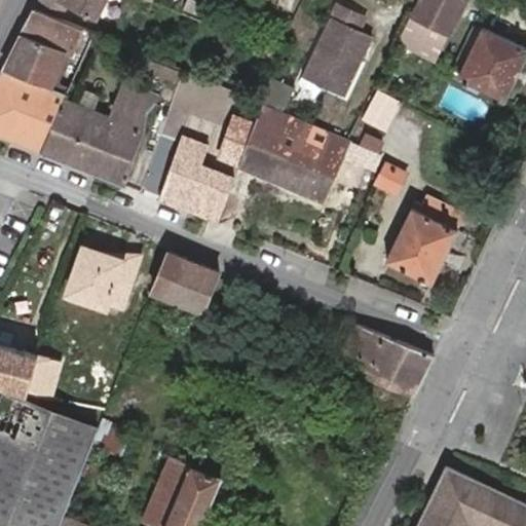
[(54,0),(36,0),(34,6),(60,17),(66,5),(54,0)]
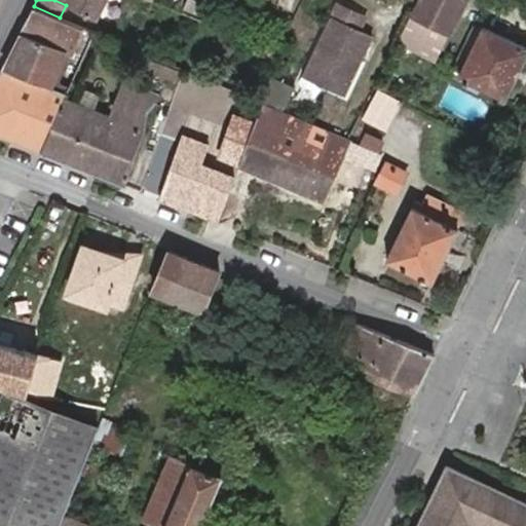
[(54,0),(66,5),(94,17),(102,0),(54,0)]
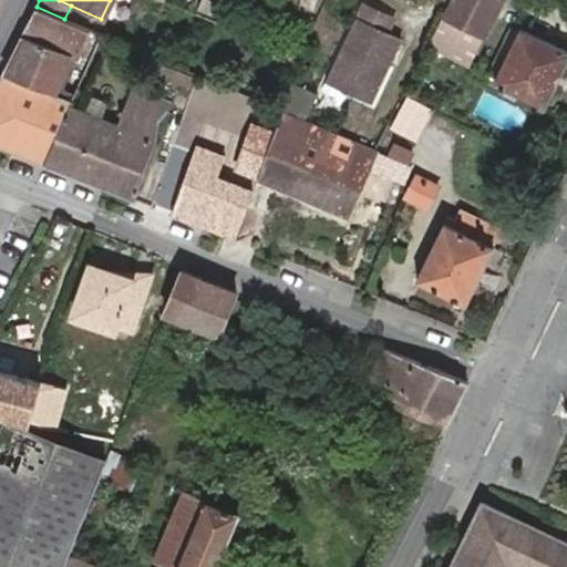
[(453,0),(432,43),(466,61),(495,0),(453,0)]
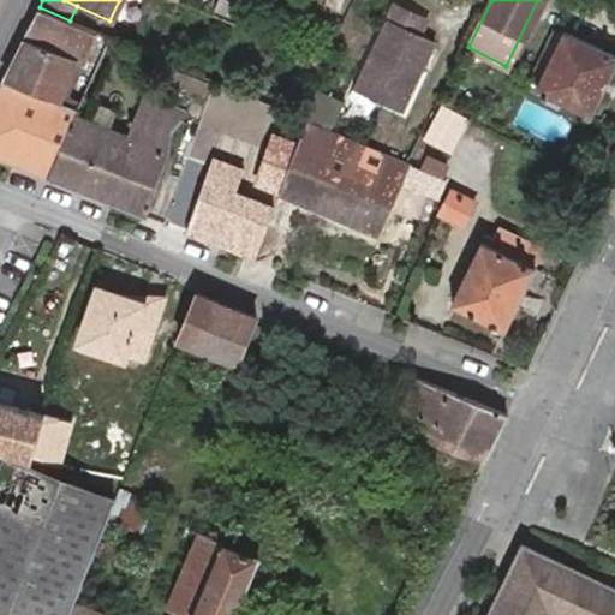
[(40,7),(3,79),(58,103),(75,61),(88,66),(91,57),(88,54),(97,33),(70,21),(40,7)]
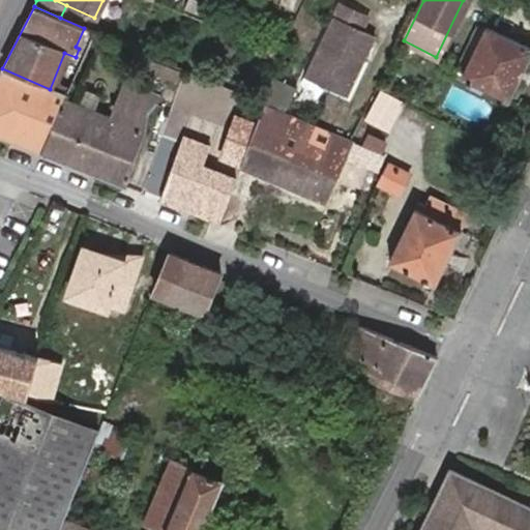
[(365,19),(339,6),(303,76),(345,96),(373,38),(359,33),(365,19)]
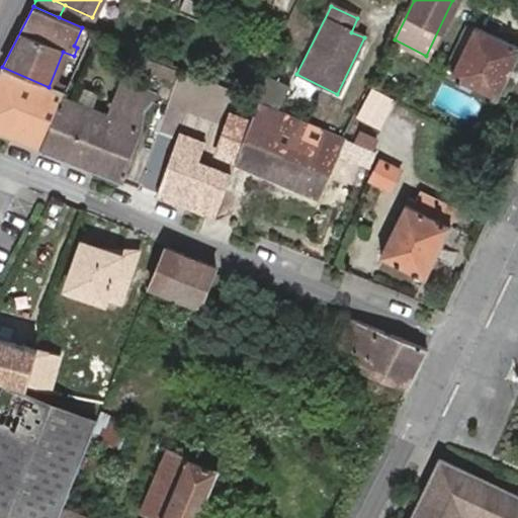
[(450,75),(494,97),(517,47),(475,25),(450,75)]
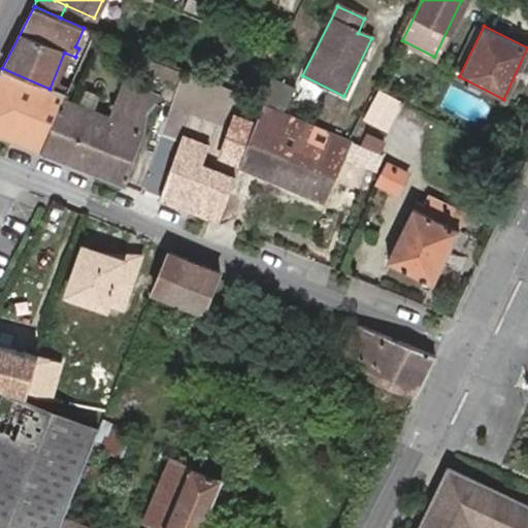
[(152,56),(144,53),(142,59),(149,62),(152,56)]
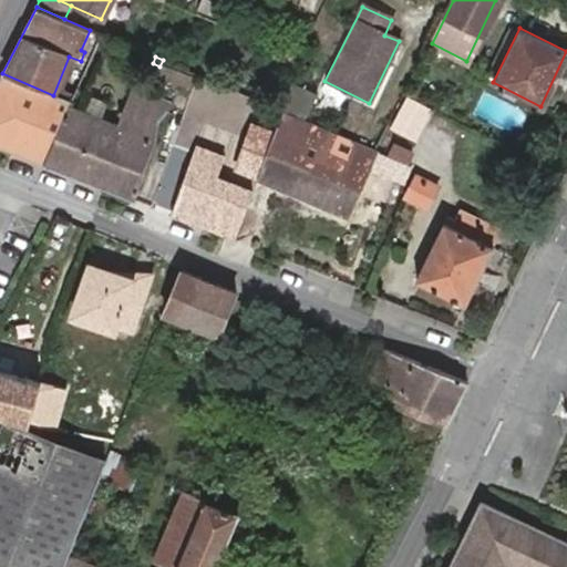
[(188,84),(192,76),(178,71),(175,79),(188,84)]
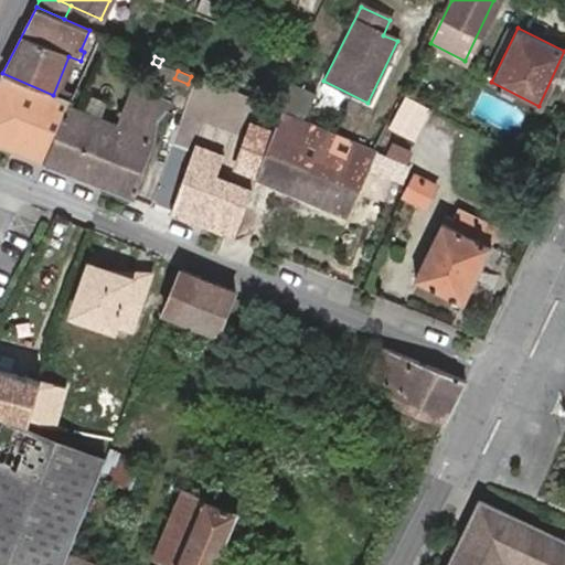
[(0,144),(43,161),(68,104),(70,100),(53,95),(2,73),(0,77),(0,144)]
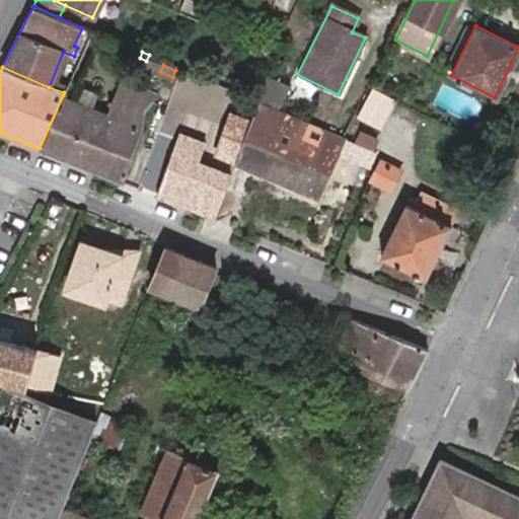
[(283,84),(262,75),(252,94),(274,103),(283,84)]
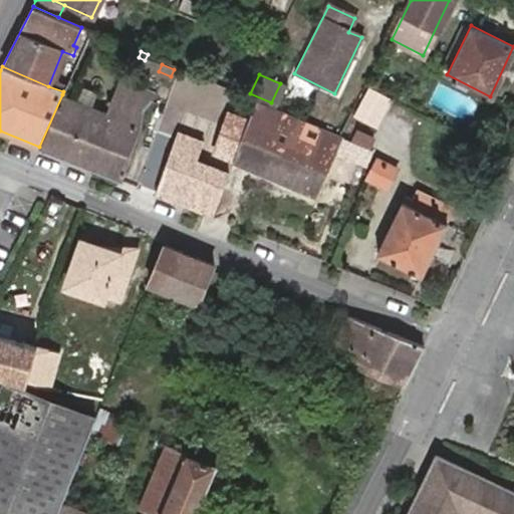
[(155,92),(134,84),(119,78),(105,110),(62,94),(39,147),(121,180),(142,130),(145,110),(153,100),(154,96),(155,92)]
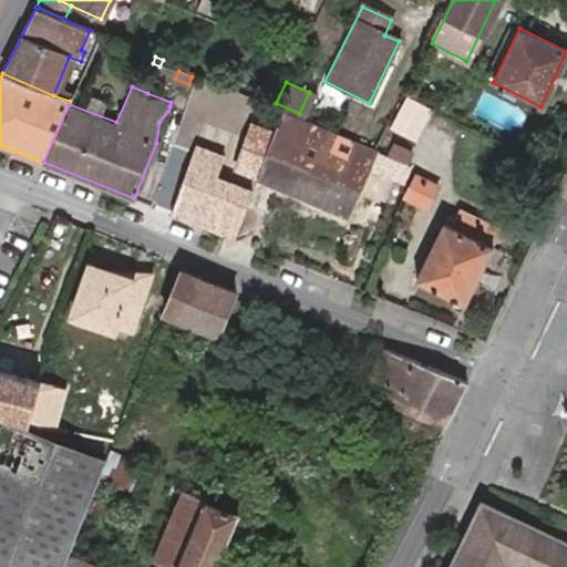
[(405,100),(391,127),(418,141),(432,111),(405,100)]
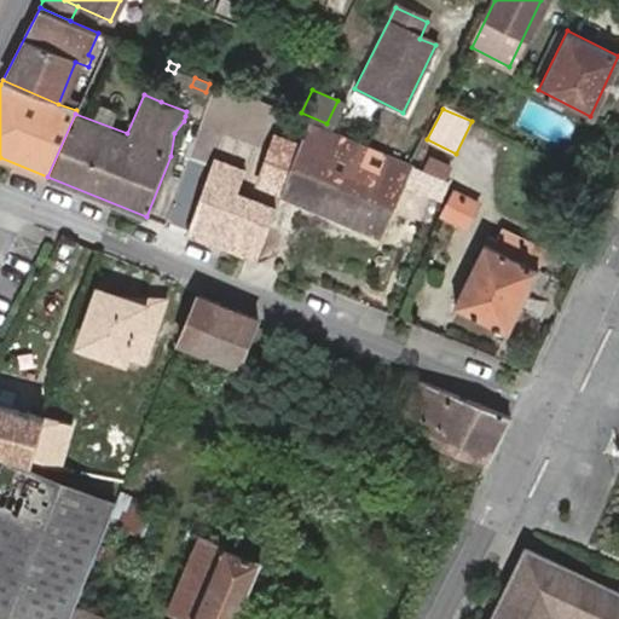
[(405,181),(441,196),(447,181),(409,163),(307,121),(300,143),(283,194),(282,196),(382,237),(405,181)]
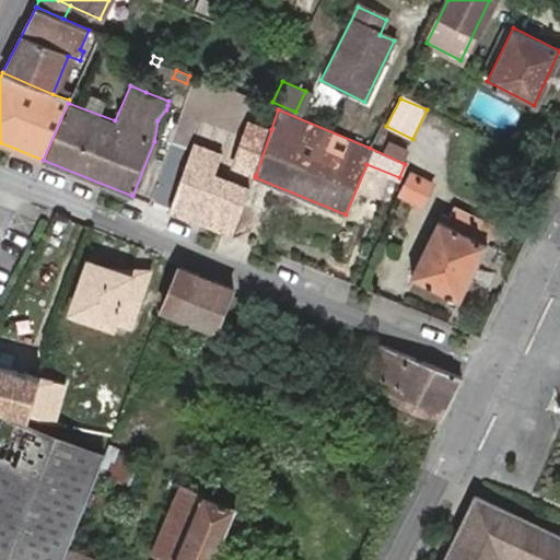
[(234,165),(256,175),(271,129),(251,121),(234,165)]
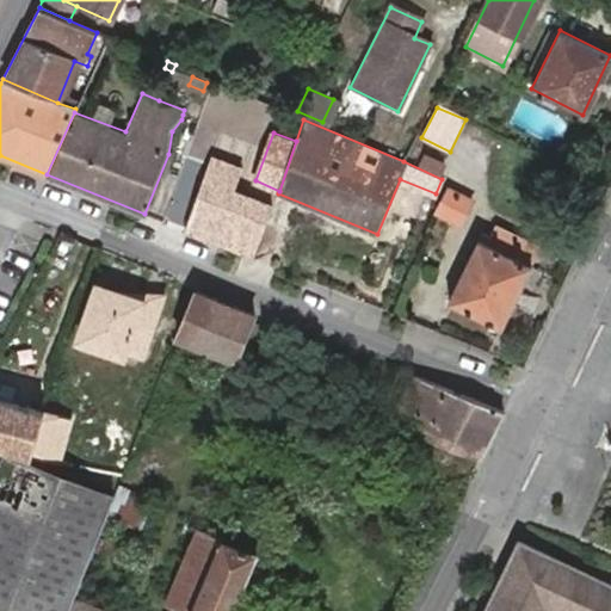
[(429,170),(437,173),(442,161),(434,158),(429,170)]
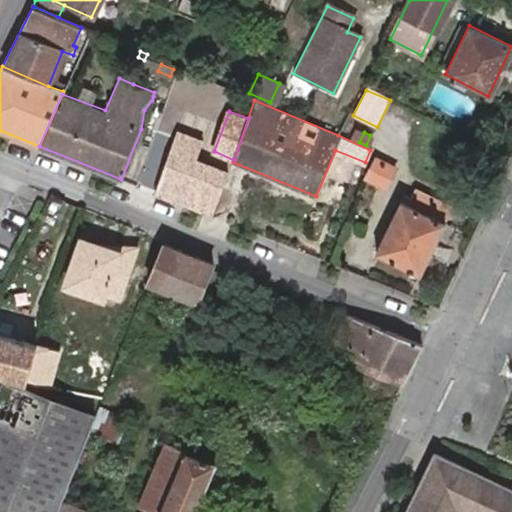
[(178,134),(153,199),(213,221),(231,175),(195,161),(202,144),(178,134)]
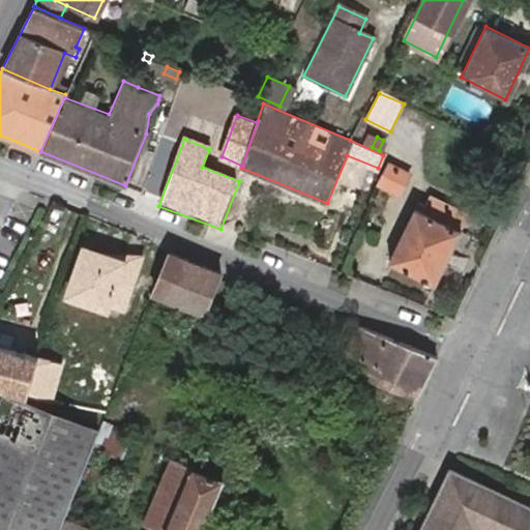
[(387,162),(377,182),(399,193),(409,173),(387,162)]
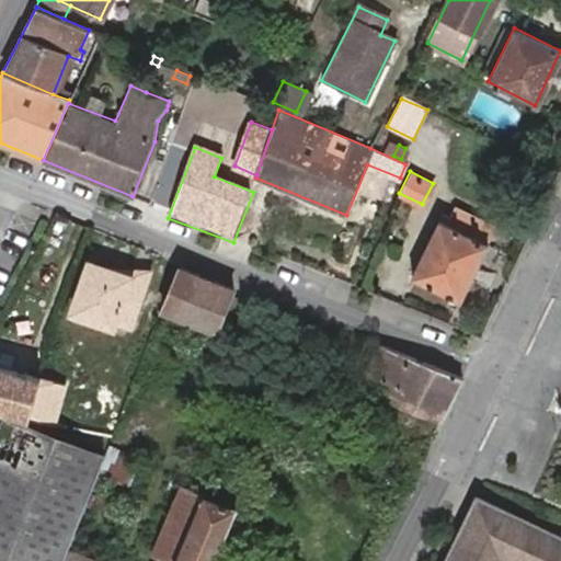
[(444,219),(441,218),(412,276),(460,299),(489,242),(485,241),(493,225),(456,206),(444,219)]
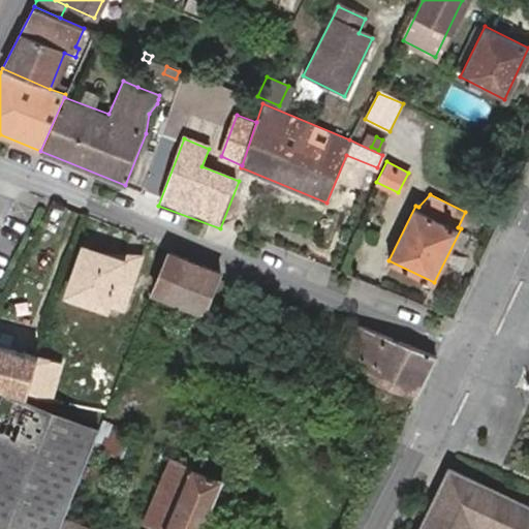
[(120,253),(118,259),(85,249),(70,292),(103,304),(104,301),(121,306),(135,258),(120,253)]
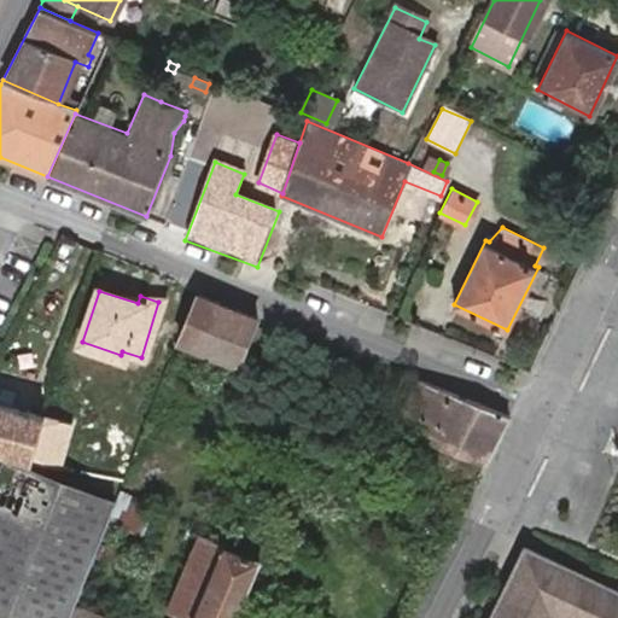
[(199,297),(181,340),(219,355),(214,369),(231,377),(255,318),(199,297)]
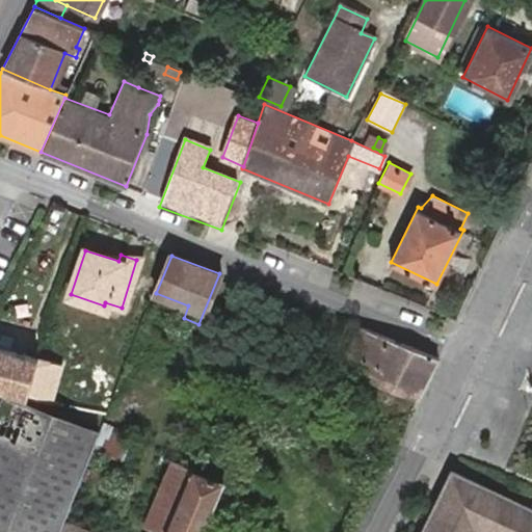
[(104,306),(71,294),(67,304),(100,316),(104,306)]
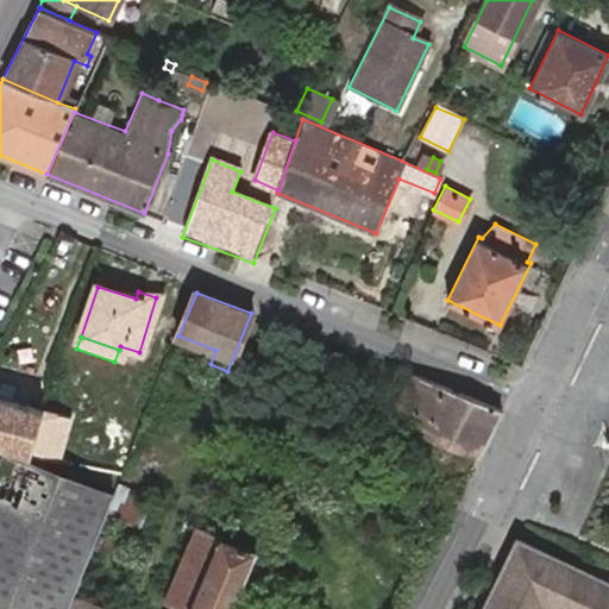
[(501,406),(413,372),(390,420),(476,456),(501,406)]
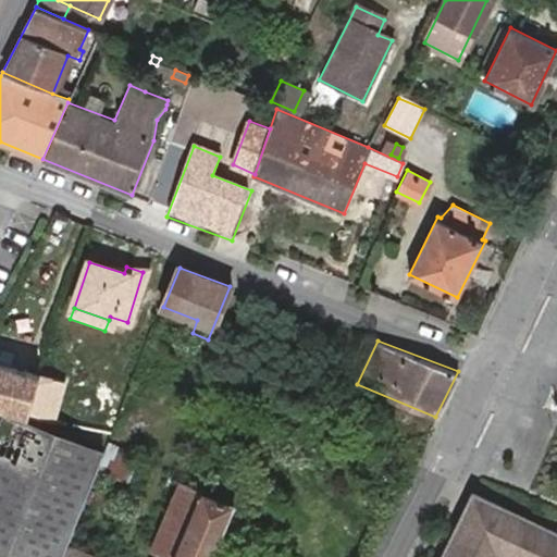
[(0,406),(27,412),(37,372),(0,361),(0,406)]
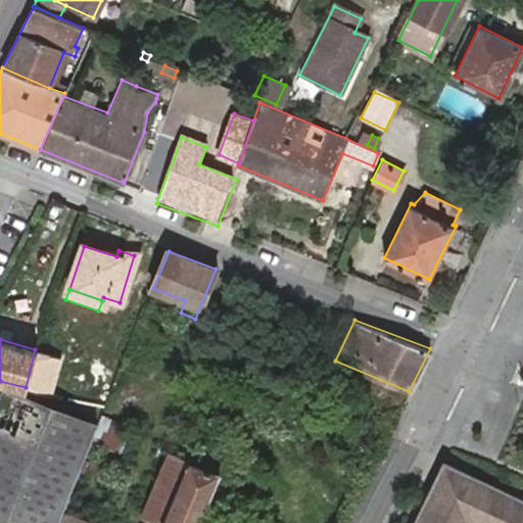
[(35,349),(26,387),(49,393),(59,357),(35,349)]
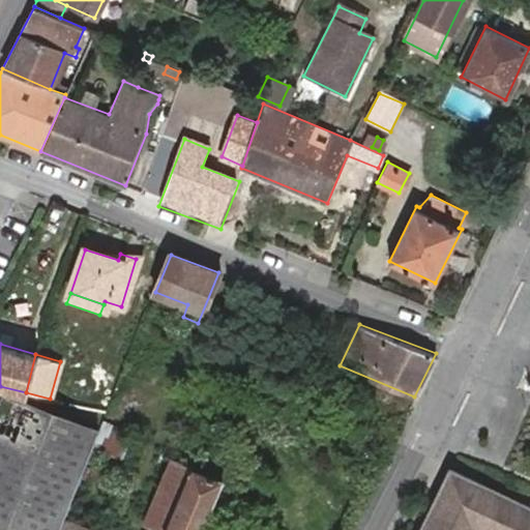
[(0,409),(0,529),(57,529),(62,518),(91,444),(95,432),(5,396),(0,409)]
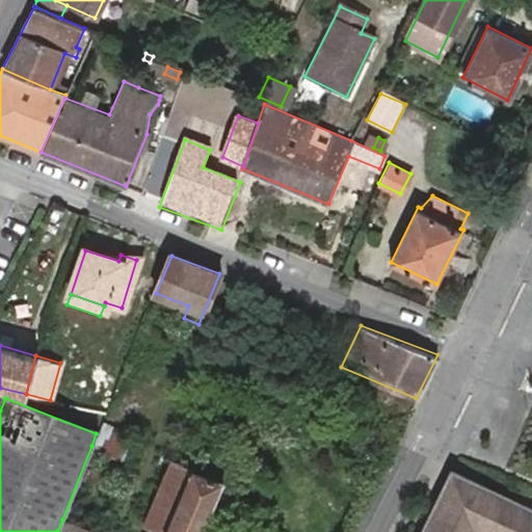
[(115,447),(112,454),(121,457),(123,450),(115,447)]
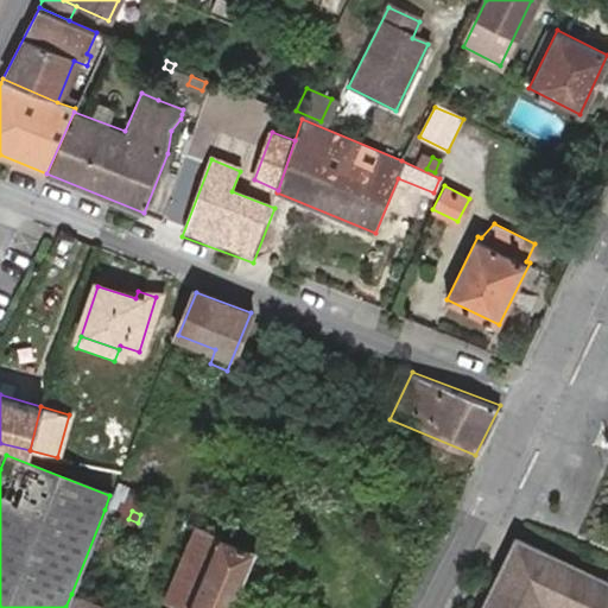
[(228,607),(255,546),(196,523),(165,600),(184,607),(228,607)]
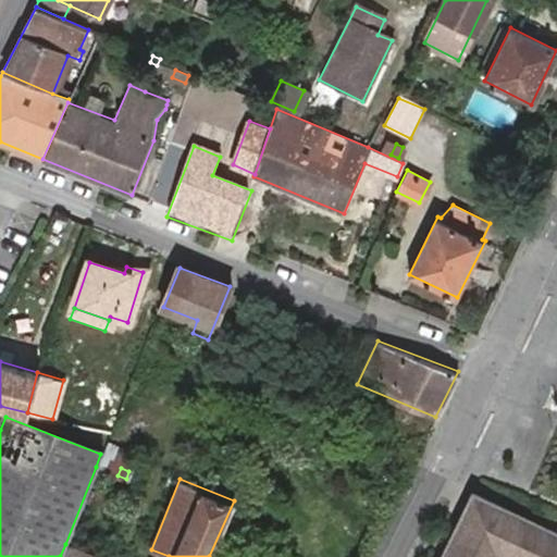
[(502,556),(522,514),(520,512),(473,492),(441,556),(502,556)]
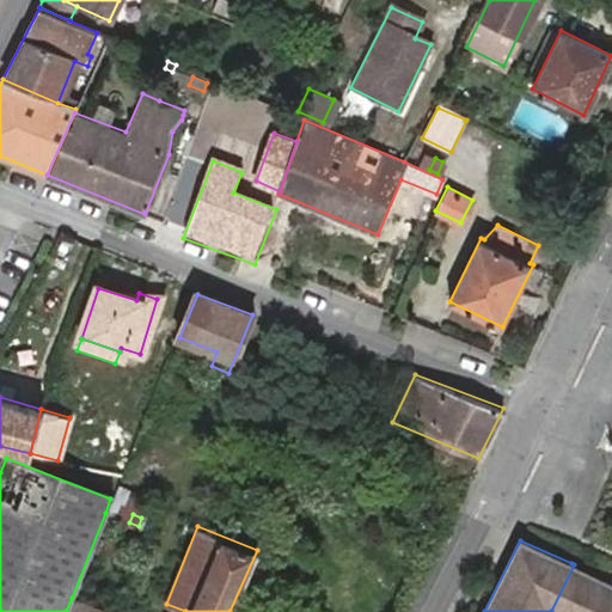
[(611,611),(611,581),(574,564),(551,611),(611,611)]
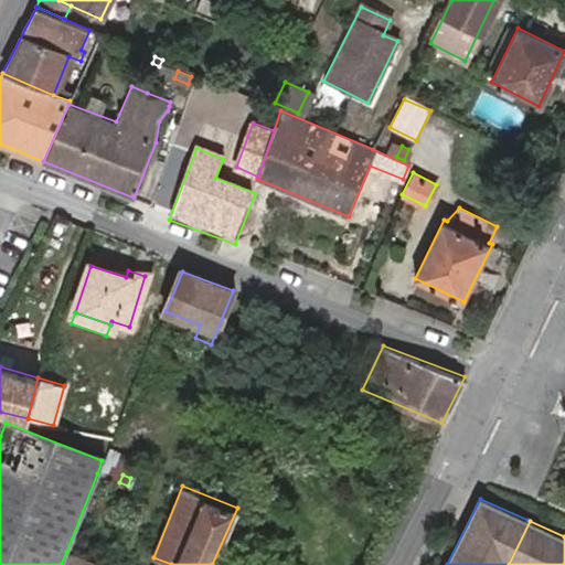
[(61,564),(99,564),(66,552),(61,564)]
